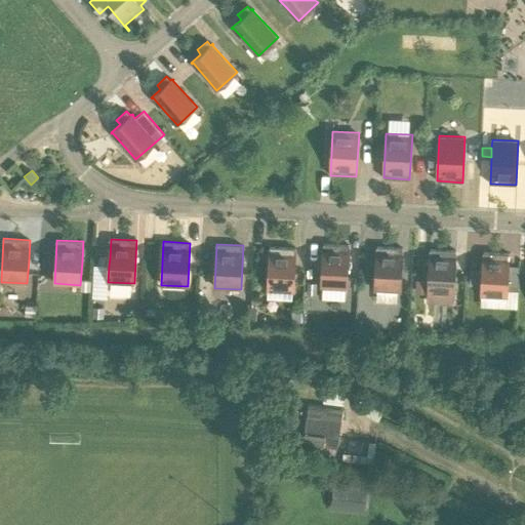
[(348,288),(349,266),(350,245),(324,244),(321,287),(348,288)]
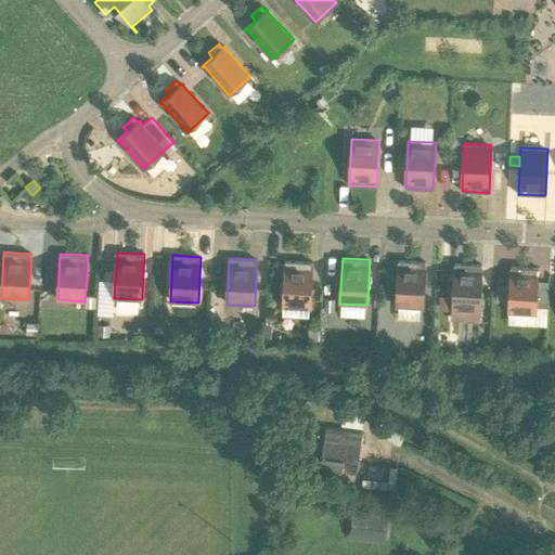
[(424,308),(425,284),(426,262),(399,260),(396,306),(424,308)]
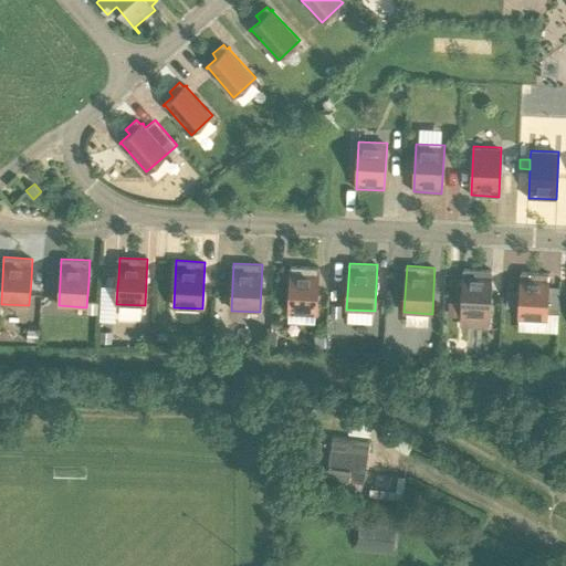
[(316,314),(318,290),(320,268),(291,266),(289,313),(316,314)]
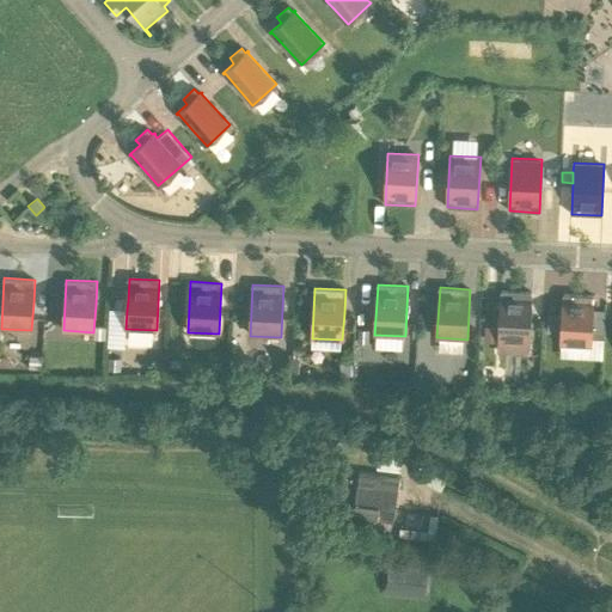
[(530,343),(531,316),(532,292),(501,291),(499,341),(530,343)]
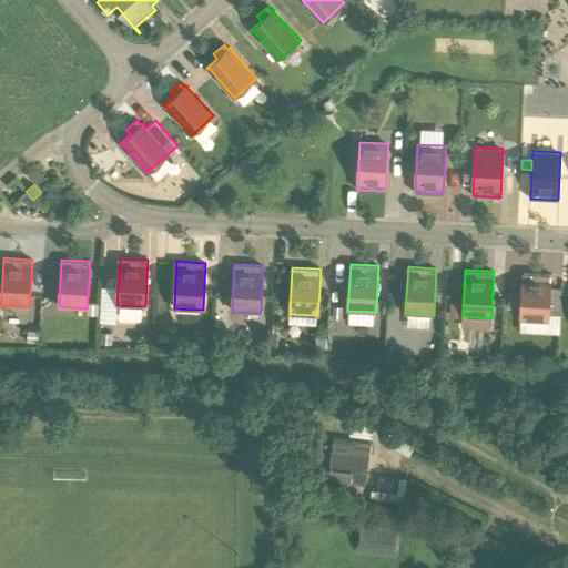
[(560,288),(550,287),(551,274),(523,273),(521,293),(521,310),(520,321),(547,322),(548,314),(559,314),(560,288)]
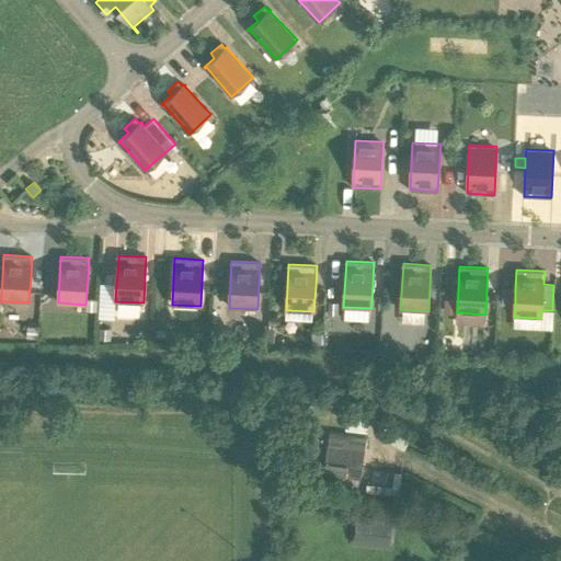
[(105,275),(104,284),(116,284),(117,276),(105,275)]
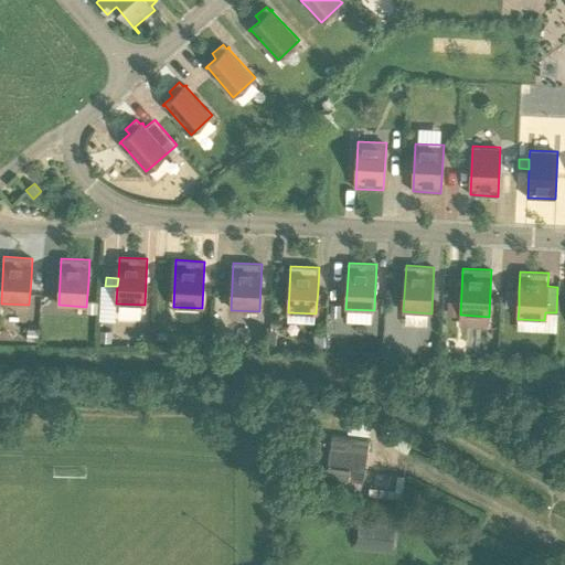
[(519,308),(519,291),(507,291),(505,308),(519,308)]
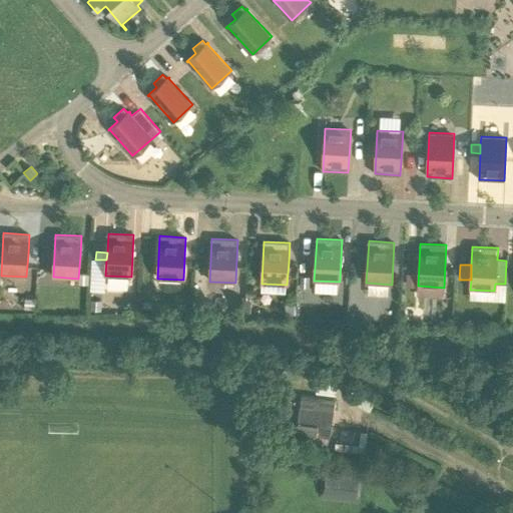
[(79,284),(89,285),(89,275),(79,274),(79,284)]
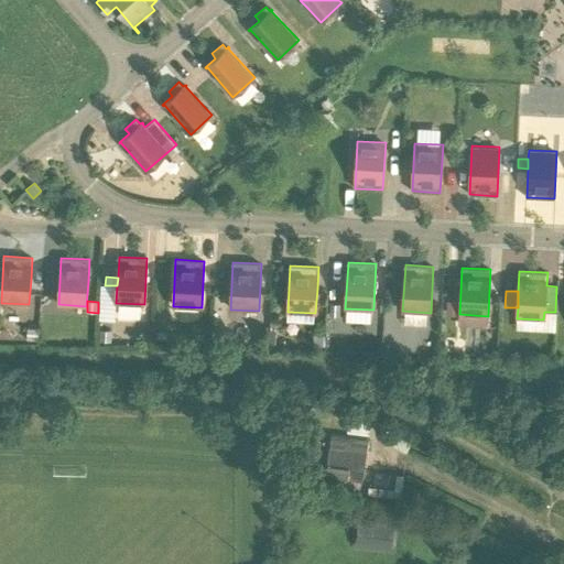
[(448,302),(447,314),(458,314),(459,302),(448,302)]
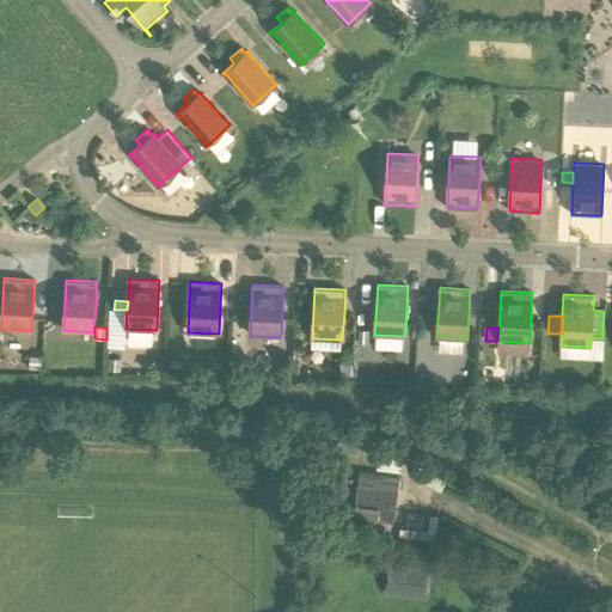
[(357,331),(357,343),(368,343),(368,330),(357,330),(357,331)]
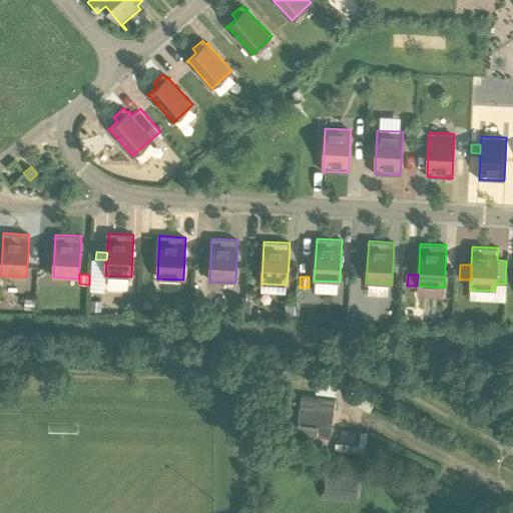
[(35,309),(35,299),(25,298),(24,309),(35,309)]
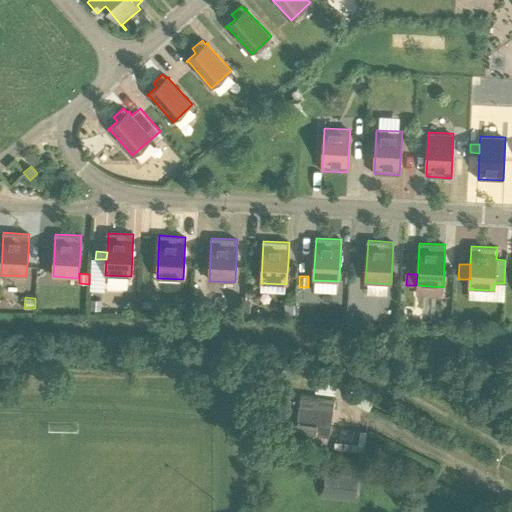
[(102,299),(91,299),(90,309),(91,309),(101,310),(102,299)]
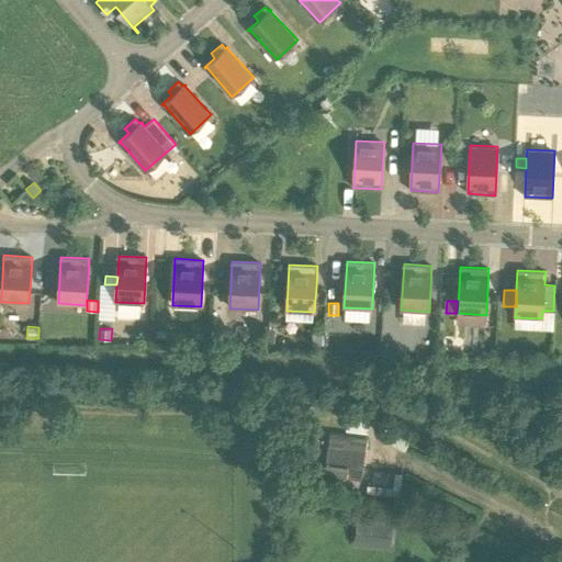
[(313,345),(322,346),(322,333),(313,333),(313,345)]
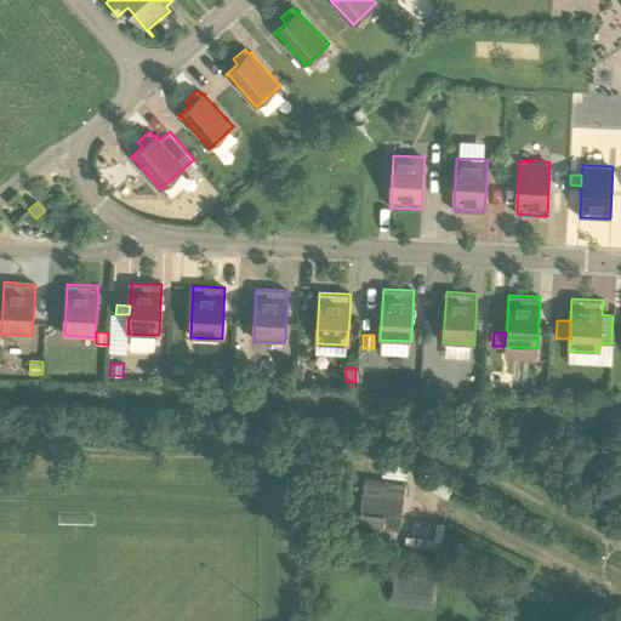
[(405,477),(406,462),(382,459),(381,474),(405,477)]
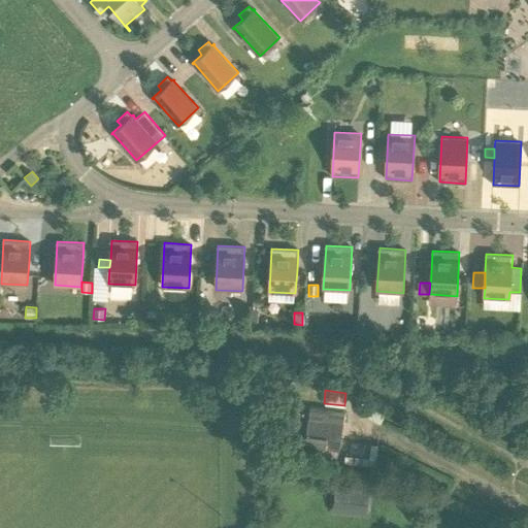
[(370,425),(374,413),(353,403),(349,448),(380,450),(382,432),(370,425)]
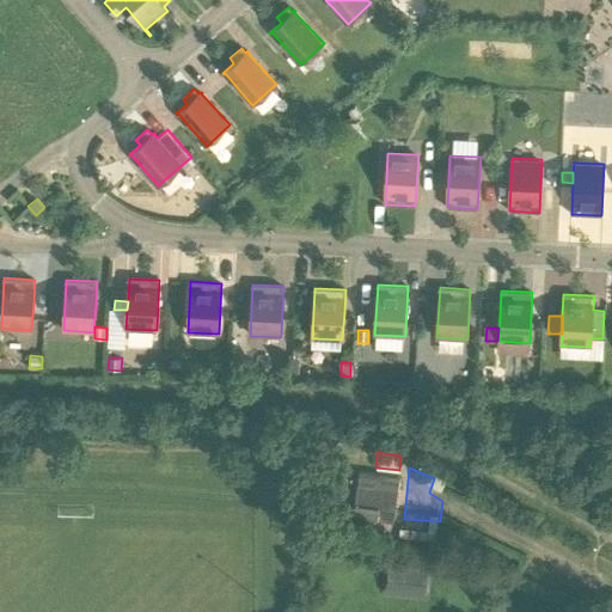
[(353,521),(396,522),(397,471),(354,470),(353,521)]
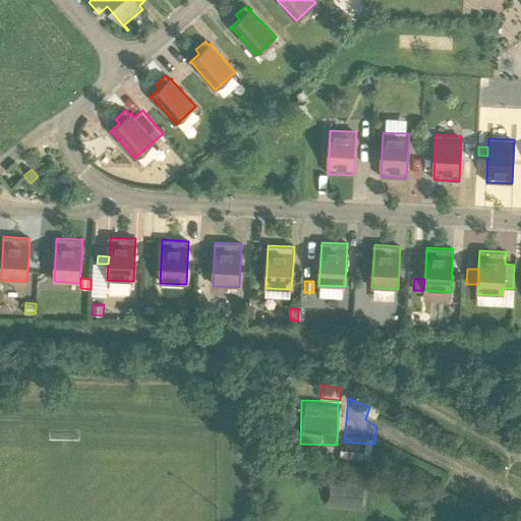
[(365,482),(332,479),(329,505),(362,509),(365,482)]
